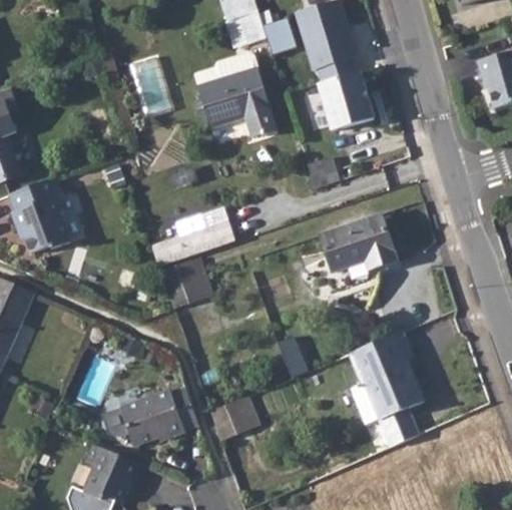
[(262,23),(253,0),(220,0),(226,19),(239,15),(247,42),(266,35),(262,23)]
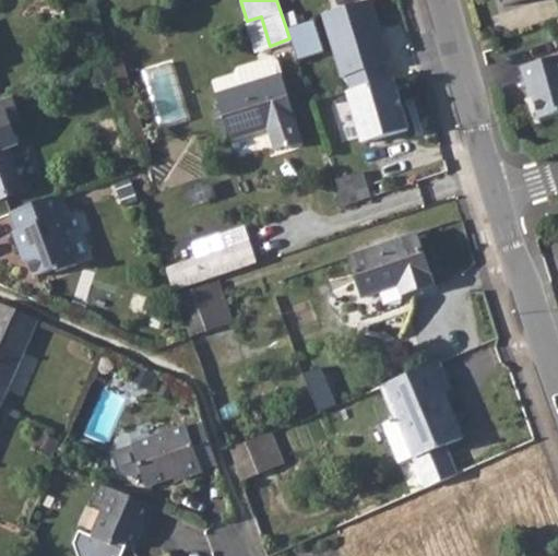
[(311,16),(285,25),(289,38),(296,59),(296,60),(322,50),(311,16)]
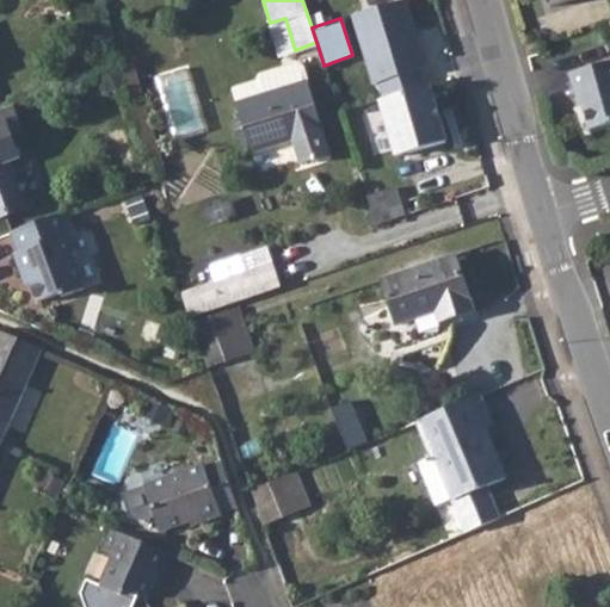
[(609,57),(571,69),(580,103),(584,101),(591,127),(609,121),(609,57)]
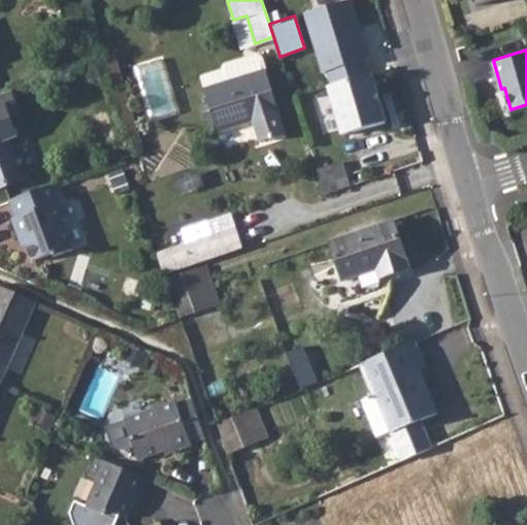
[(286,132),(260,56),(254,52),(222,62),(219,68),(223,81),(202,88),(207,103),(199,104),(203,117),(211,116),(216,130),(254,118),(260,136),(268,133),(269,137),(286,132)]
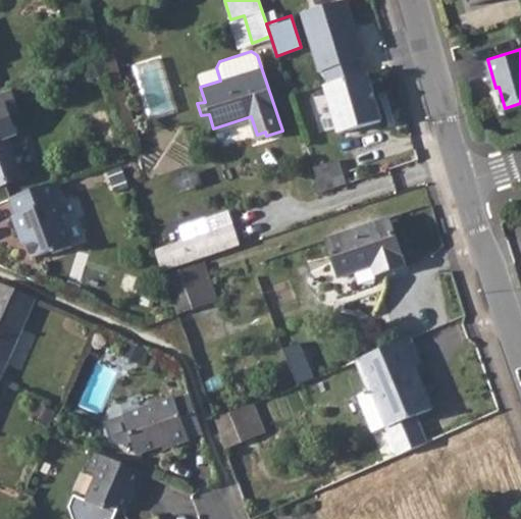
[(196,74),(200,87),(220,81),(216,67),(196,74)]
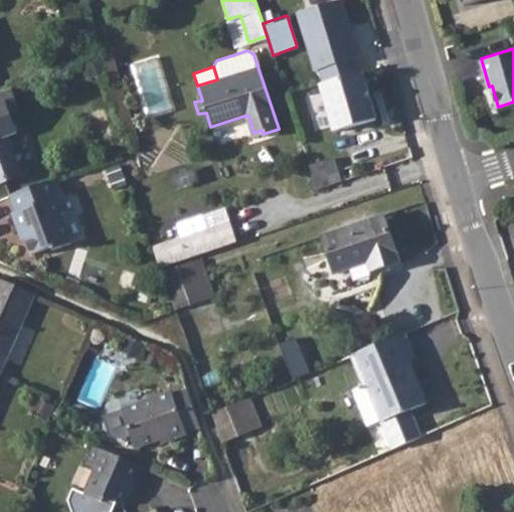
[(375,117),(361,70),(320,82),(334,130),(375,117)]
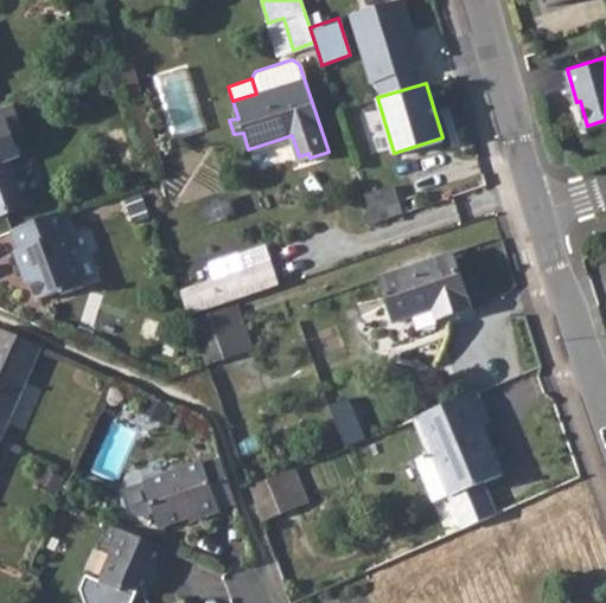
[(20,126),(12,101),(0,104),(0,212),(25,203),(8,155),(18,153),(11,129),(20,126)]
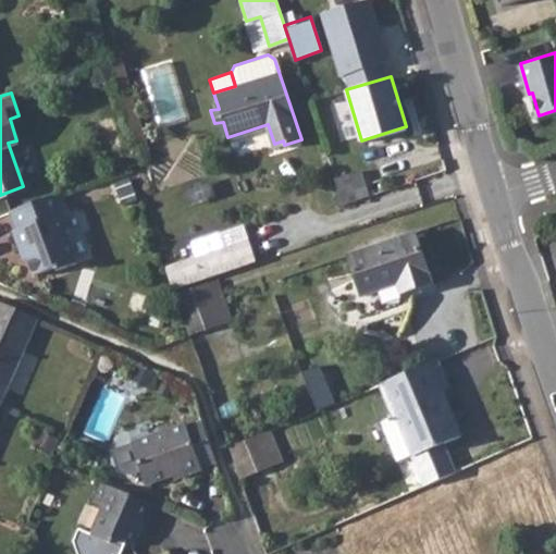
[(358,170),(333,177),(341,202),(367,194),(358,170)]
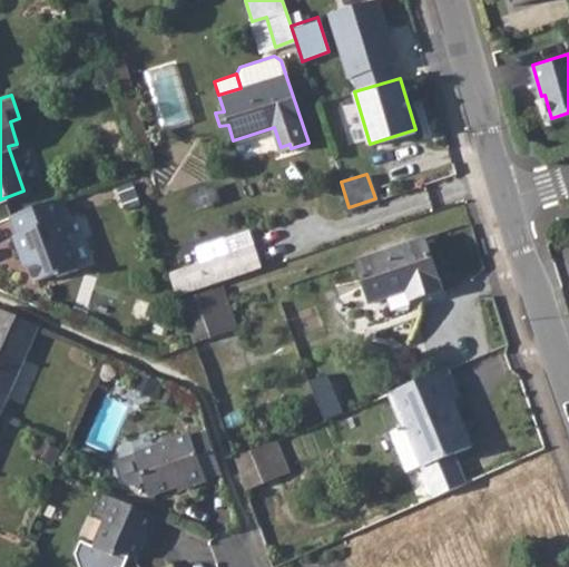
[(51,199),(9,214),(16,233),(10,235),(18,255),(23,254),(33,280),(54,273),(55,275),(75,269),(66,241),(69,235),(64,220),(57,215),(51,199)]
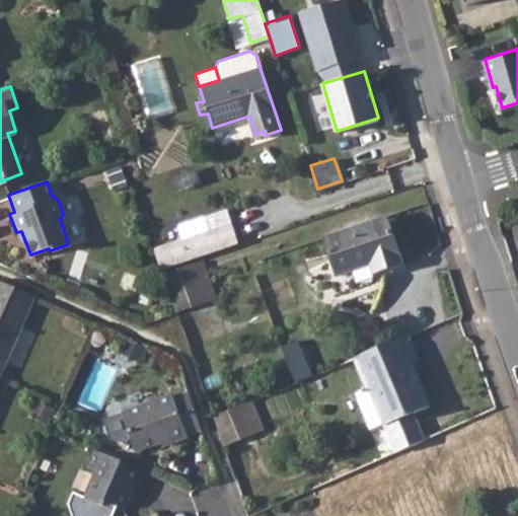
[(385,215),(323,235),(337,274),(369,263),(373,272),(401,263),(385,215)]
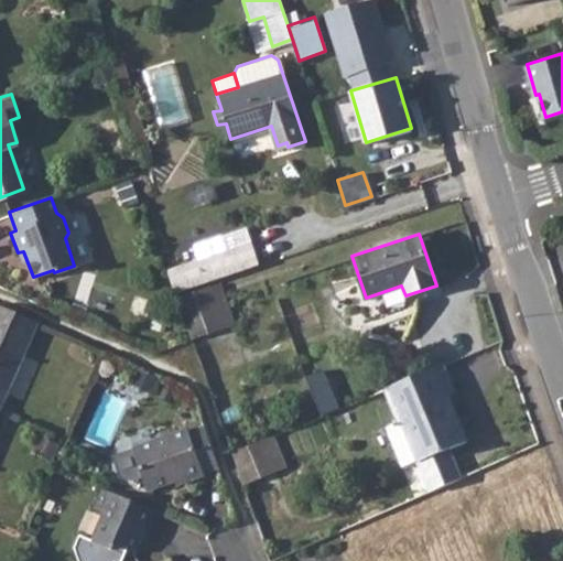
[(248,245),(168,272),(174,292),(257,266),(248,245)]
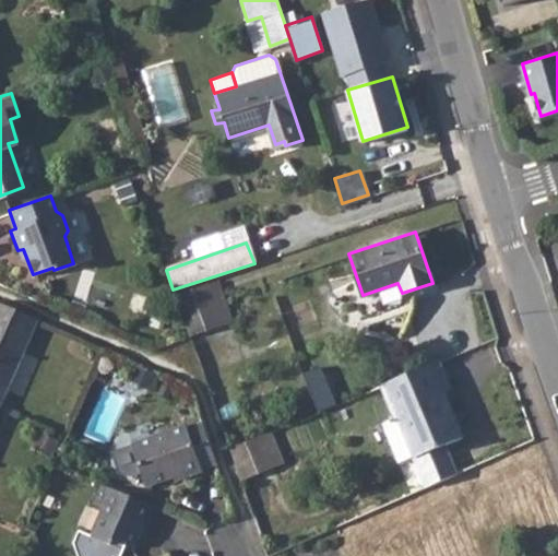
[(203,282),(176,292),(190,332),(217,322),(203,282)]
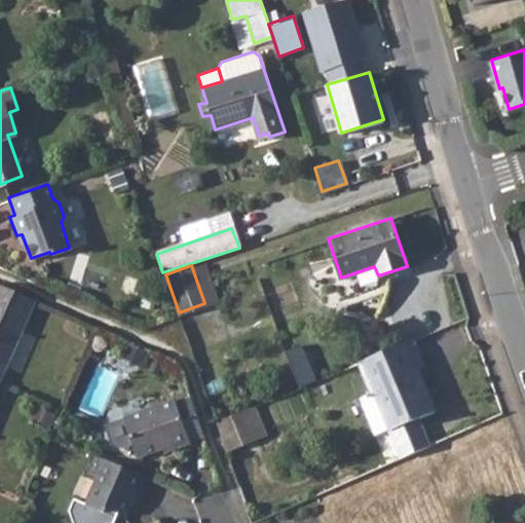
[(0,379),(36,299),(0,283),(0,379)]
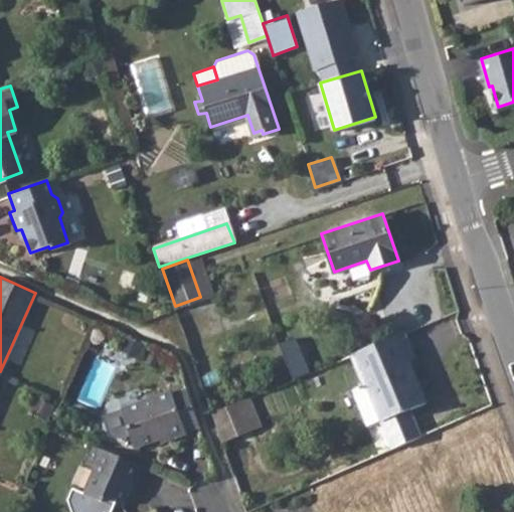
[(403,331),(348,354),(362,384),(351,388),(367,424),(381,418),(383,420),(426,402),(416,376),(412,379),(405,362),(414,359),(403,331)]
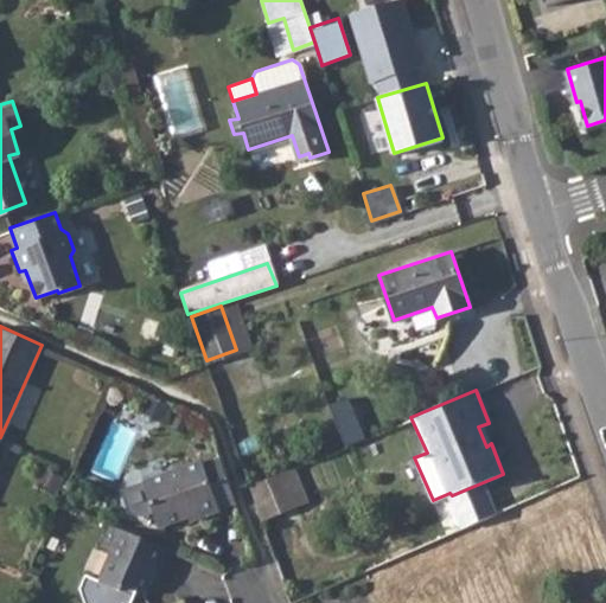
[(159,526),(187,515),(196,513),(198,517),(219,510),(218,507),(236,501),(221,457),(203,464),(202,461),(145,481),(159,526)]
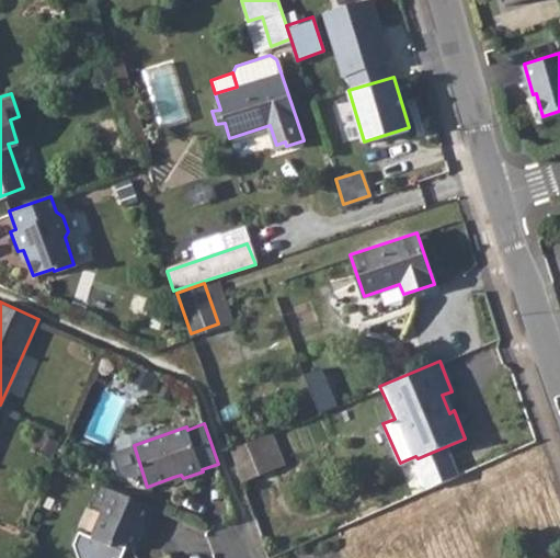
[(267,432),(259,435),(273,467),(282,464),(267,432)]
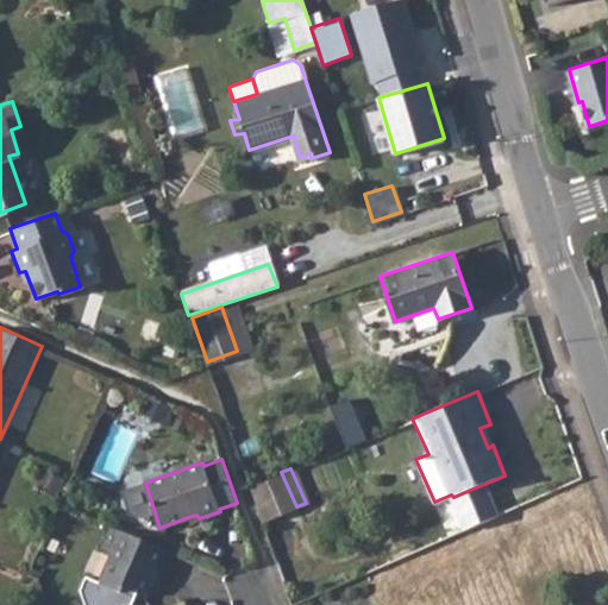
[(281,472),(252,484),(267,518),(296,506),(281,472)]
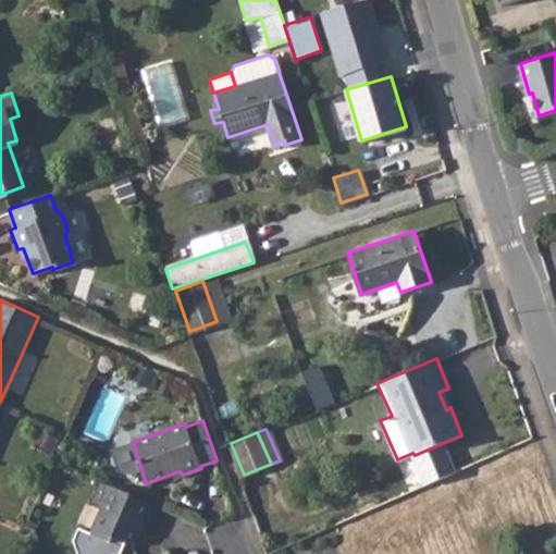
[(155,504),(101,480),(93,497),(102,503),(89,531),(109,541),(112,534),(132,544),(137,529),(141,519),(147,520),(155,504)]
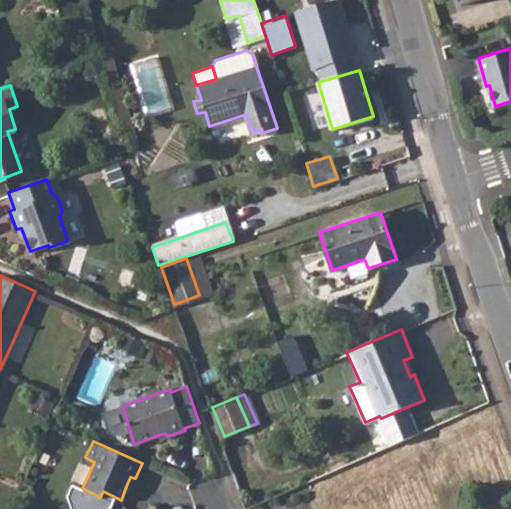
[(130,477),(126,486),(131,488),(135,478),(130,477)]
